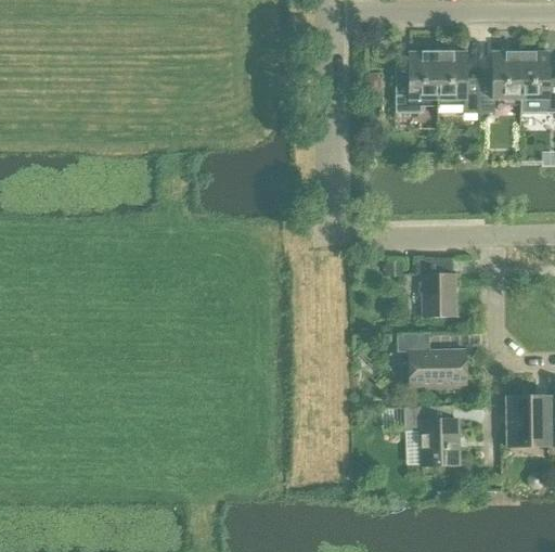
[(409,72),(396,72),(396,76),(396,111),(412,111),(421,111),(421,105),(437,105),(437,104),(437,98),(437,50),(409,50),(409,72)]
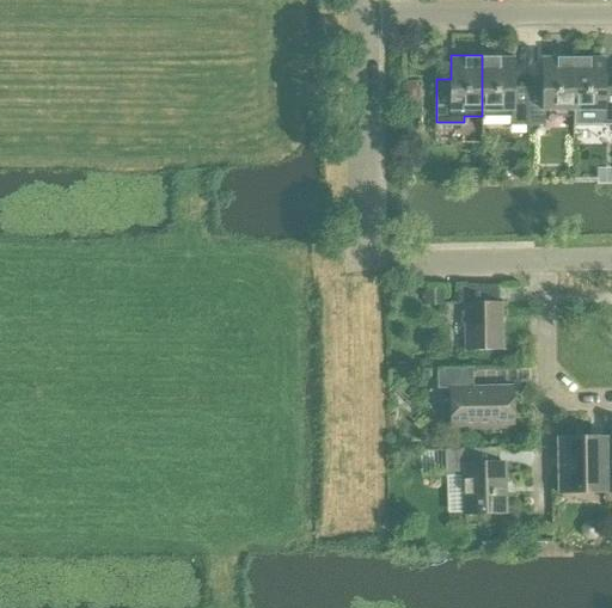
[(514,55),(482,55),(482,108),(482,115),(510,115),(510,123),(527,123),(527,84),(514,84),(514,55)]
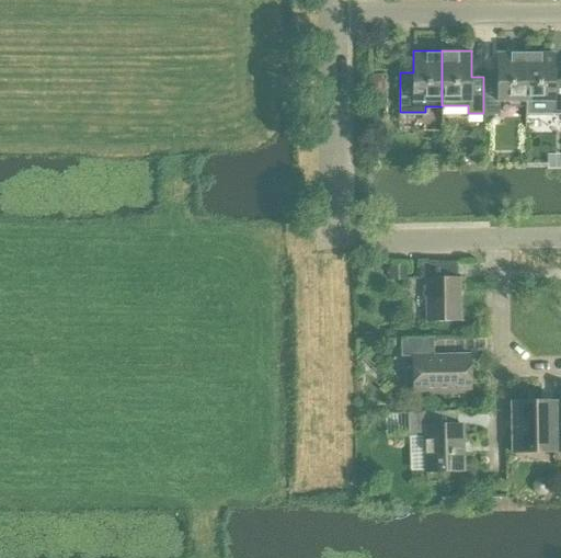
[(497,77),(483,77),(483,113),(499,113),(499,99),(510,99),(526,99),(526,50),(497,50),(497,77)]
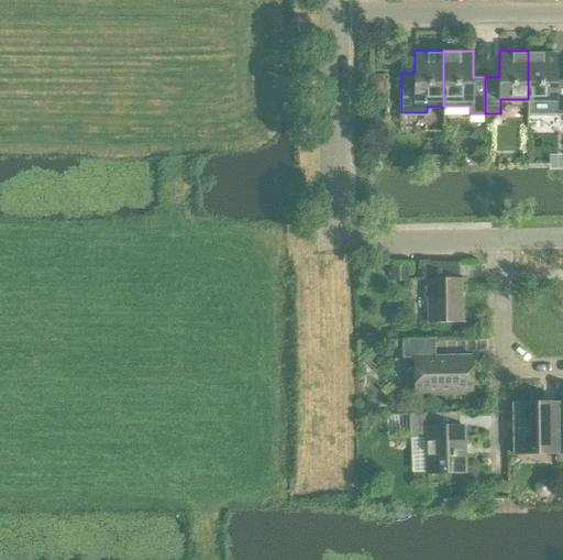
[(556,51),(528,51),(528,99),(528,106),(528,114),(553,113),(562,113),(562,77),(556,77),(556,51)]
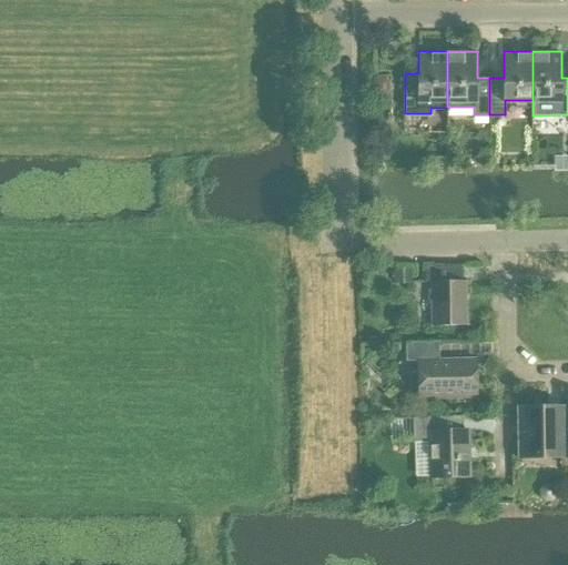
[(464,279),(464,263),(426,264),(426,280),(433,280),(433,324),(466,324),(466,279),(464,279)]
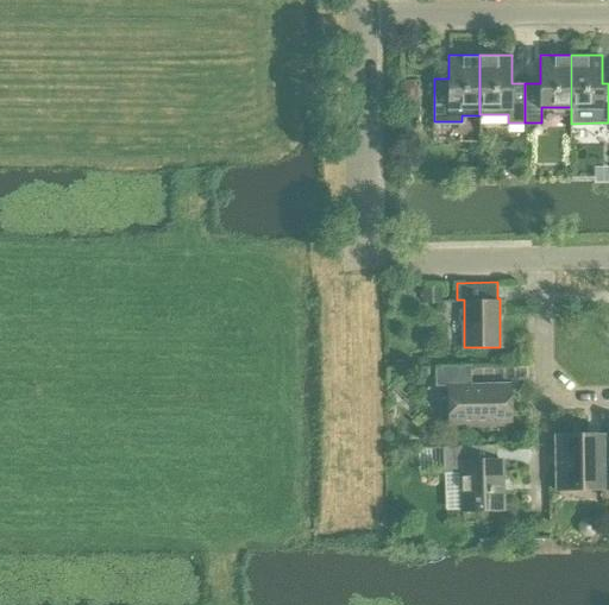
[(509,383),(471,383),(471,364),(435,364),(435,384),(449,384),(450,426),(510,424),(509,383)]
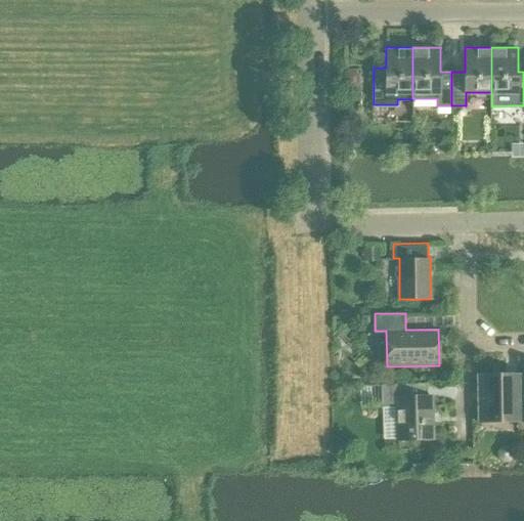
[(478,422),(521,421),(521,373),(477,373),(478,422)]
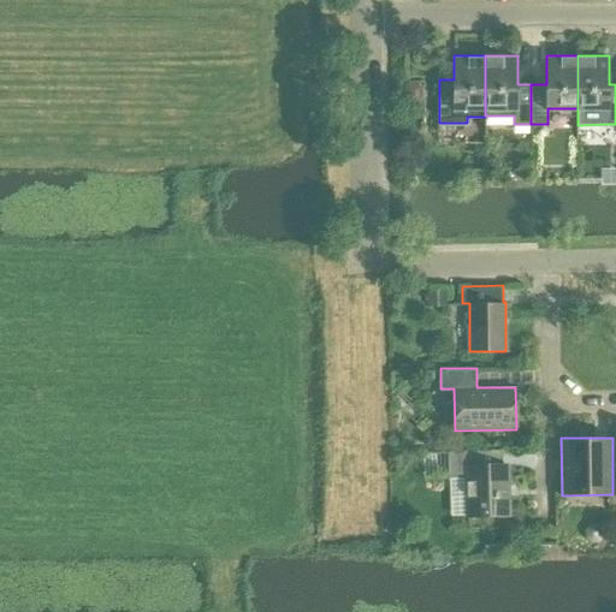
[(480,450),(448,450),(448,476),(466,476),(467,515),(508,515),(507,464),(502,464),(502,450),(480,450)]
